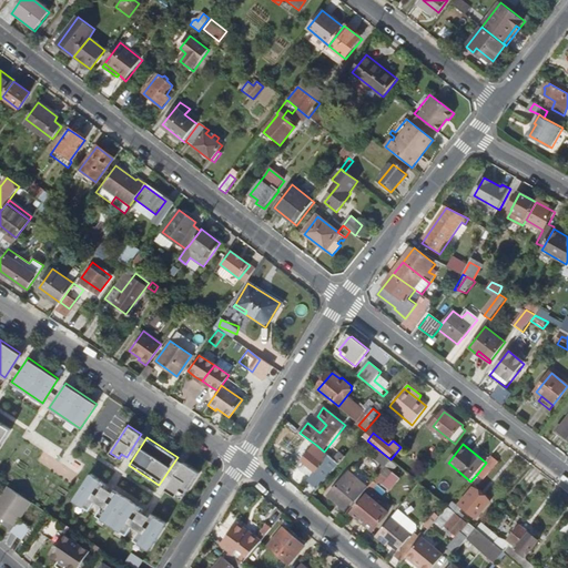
[(312,486),(317,492),(340,465),(324,452),(316,445),(303,462),(317,473),(323,466),(328,472),(322,479),(318,476),(312,486)]
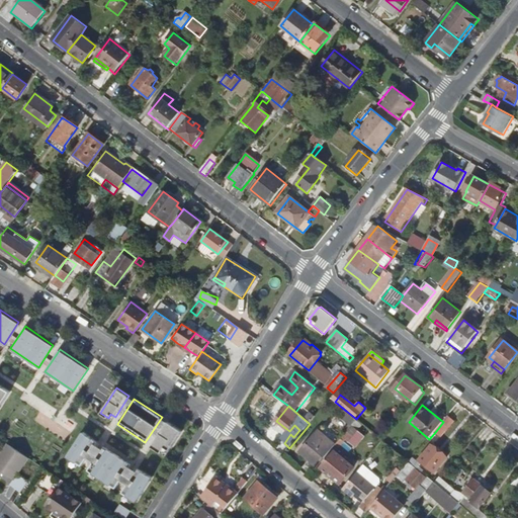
[(341,418),(352,427),(358,420),(356,419),(346,411),(341,418)]
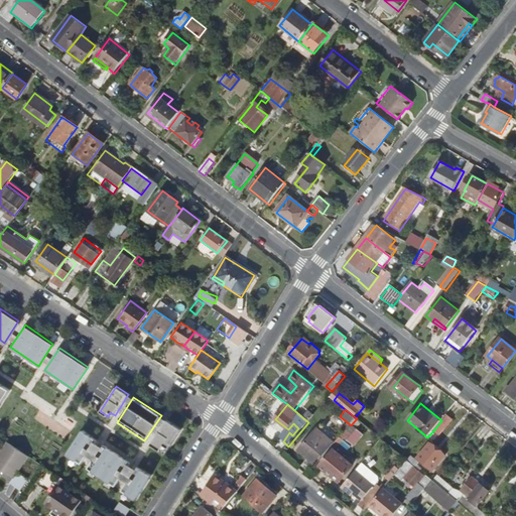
[(453,418),(446,414),(441,420),(434,429),(439,433),(453,418)]
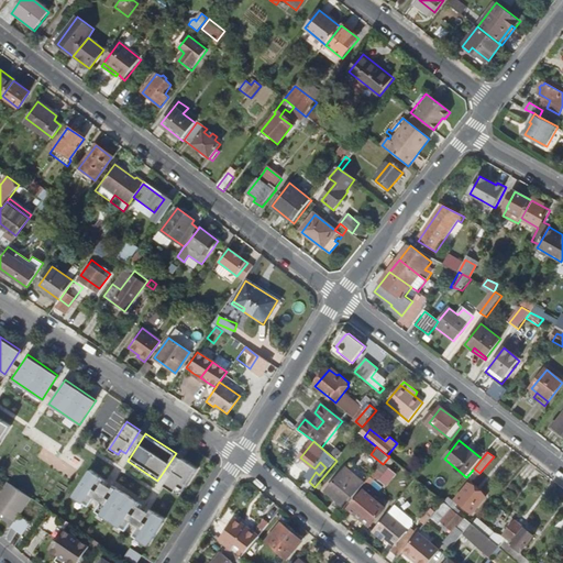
[(181,490),(197,467),(181,457),(164,484),(175,492),(177,487),(181,490)]
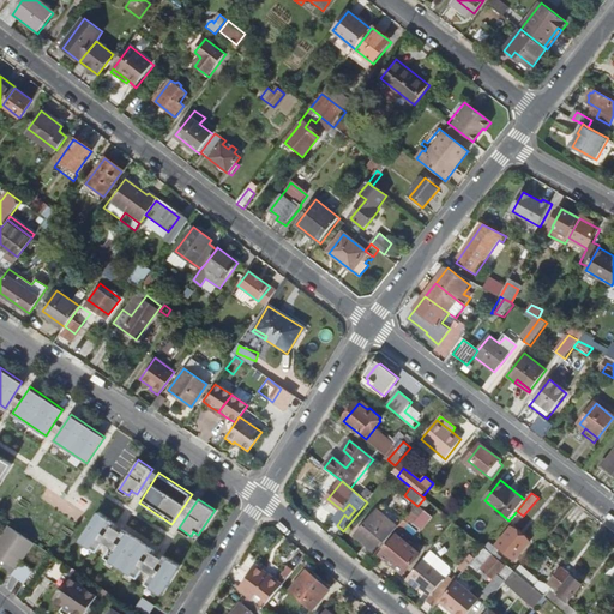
[(433,519),(417,506),(407,519),(422,533),(433,519)]
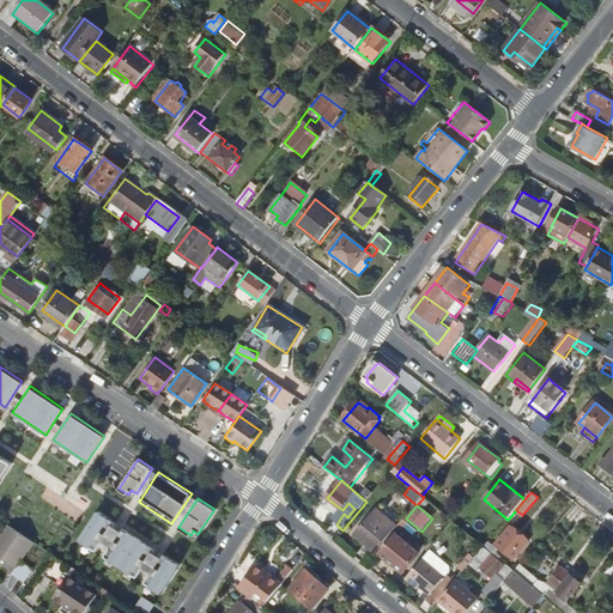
[(93,550),(111,521),(96,509),(77,538),(93,550)]
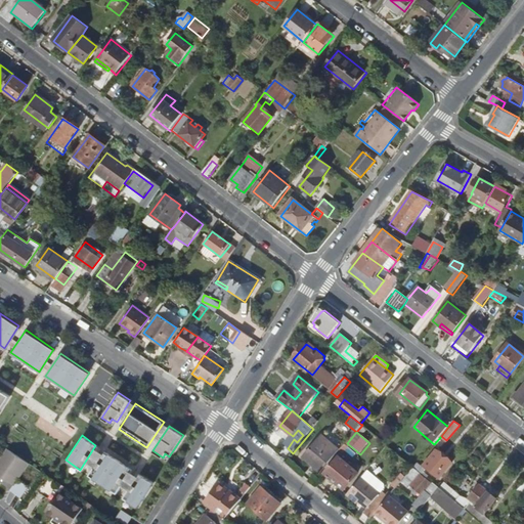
[(326,463),(329,465),(340,451),(322,437),(304,457),(319,471),(326,463)]
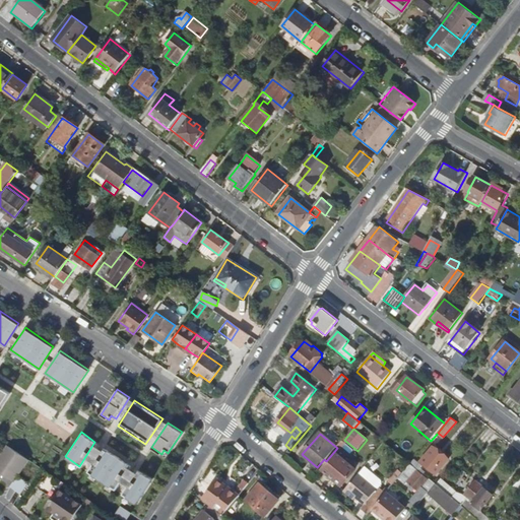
[(450,460),(434,446),(421,461),(438,475),(450,460)]
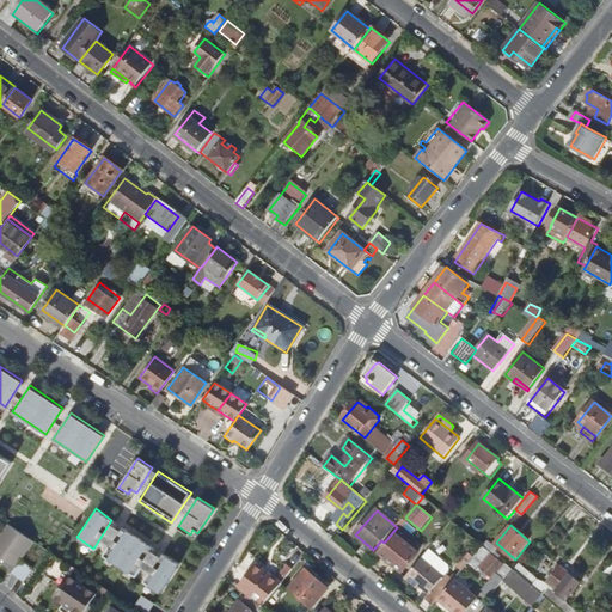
[(34,542),(10,526),(0,540),(0,556),(17,568),(11,576),(31,589),(41,575),(20,562),(34,542)]
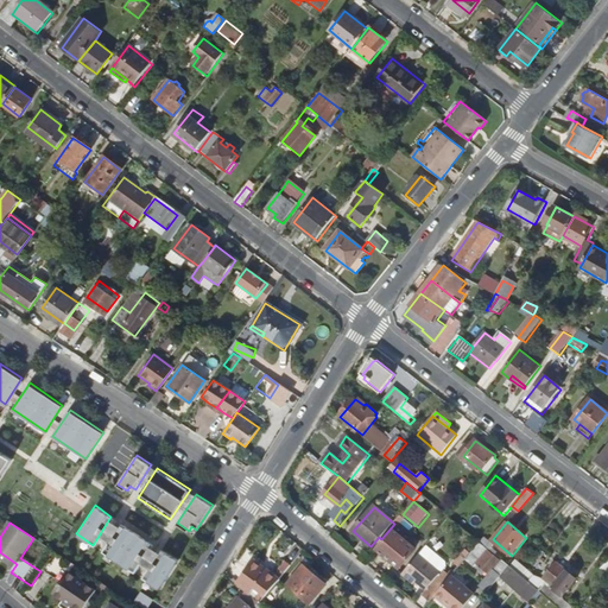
[(100,550),(133,572),(150,545),(134,533),(118,524),(100,550)]
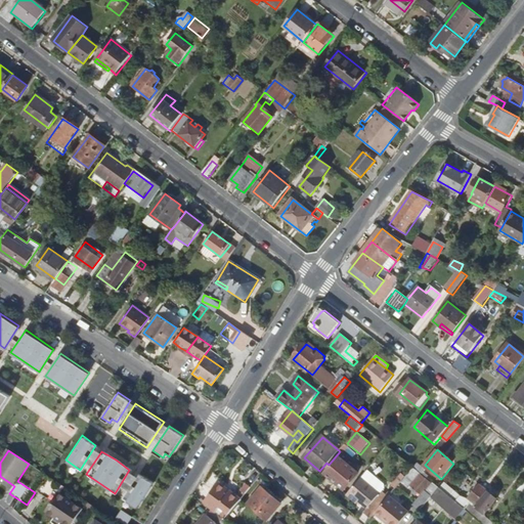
[(406,460),(416,467),(421,461),(411,453),(406,460)]
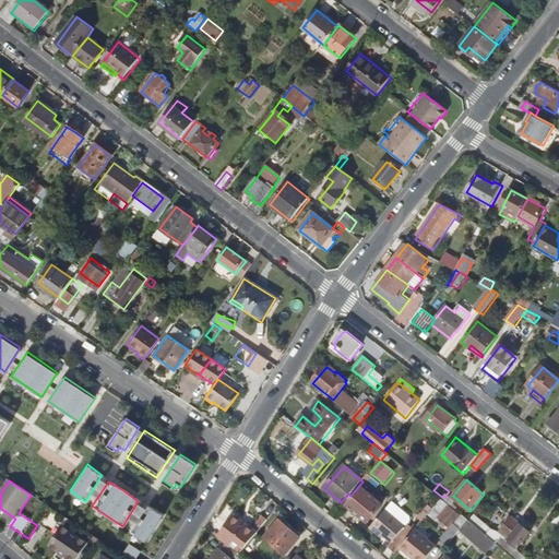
[(383,506),(363,489),(348,507),(369,524),(383,506)]
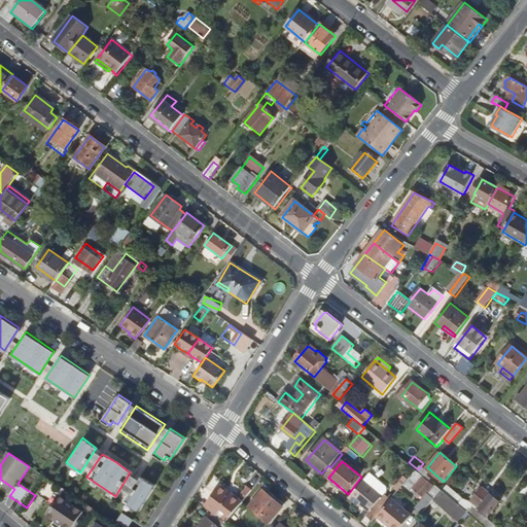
[(428,495),(435,501),(444,491),(417,470),(412,477),(405,486),(410,490),(412,488),(417,492),(414,497),(417,499),(421,496),(425,498),(428,495)]
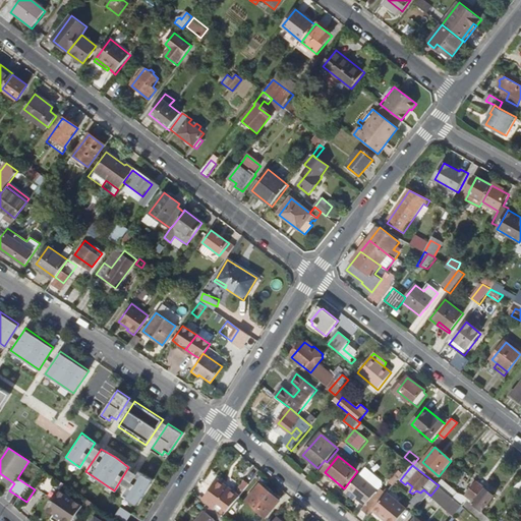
[(121,495),(135,505),(152,479),(136,471),(121,495)]
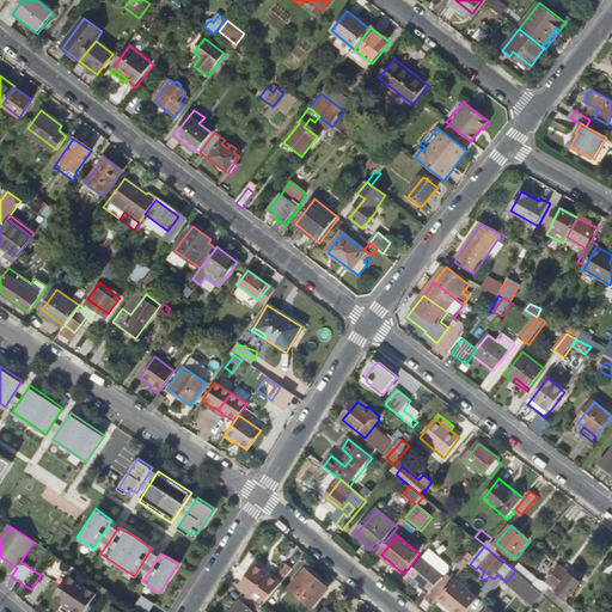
[(416,588),(418,586),(429,594),(426,600),(434,606),(440,599),(446,592),(438,586),(445,576),(422,557),(409,574),(407,577),(405,579),(416,588)]
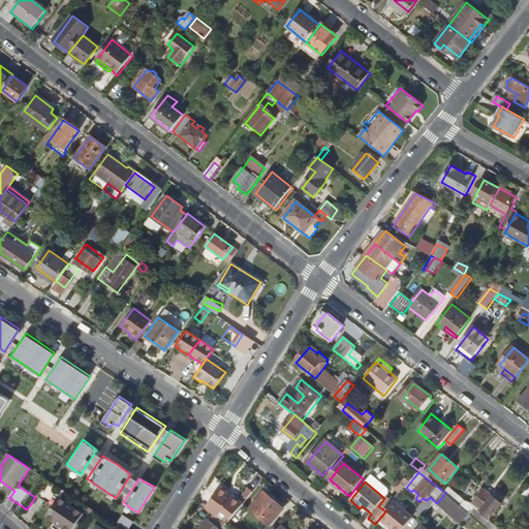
[(227,507),(236,514),(242,507),(221,490),(206,508),(215,516),(218,519),(227,507)]
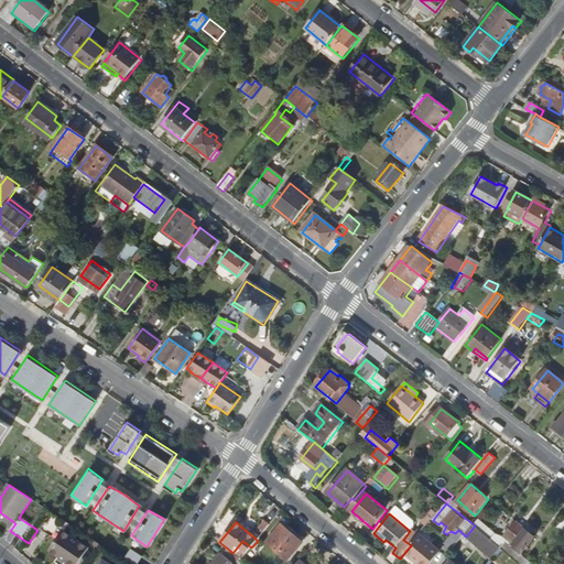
[(486,529),(481,524),(478,529),(502,549),(507,543),(516,551),(521,555),(535,538),(517,522),(503,537),(496,537),(486,529)]
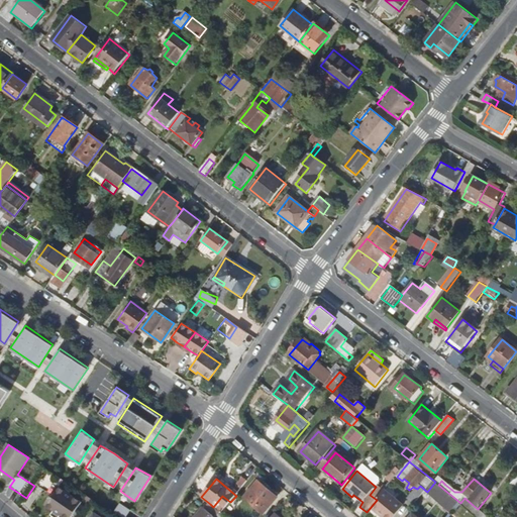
[(265,514),(279,497),(264,485),(261,482),(246,499),(265,514)]
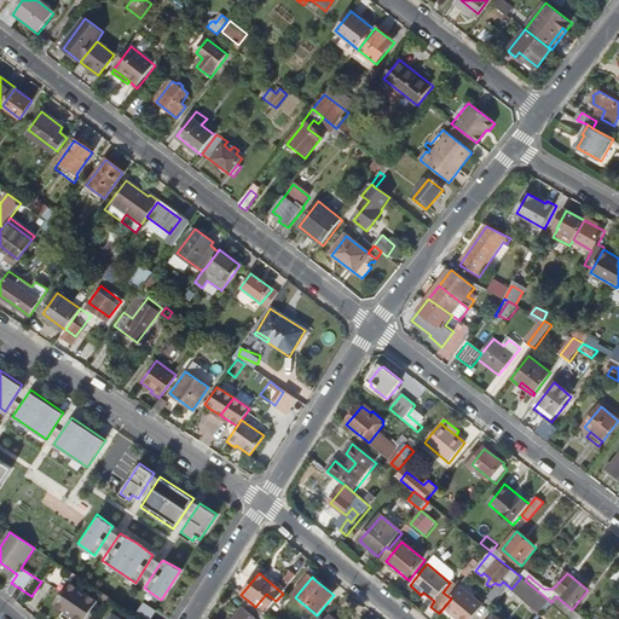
[(510,589),(541,614),(551,602),(525,580),(521,577),(512,589),(510,589)]
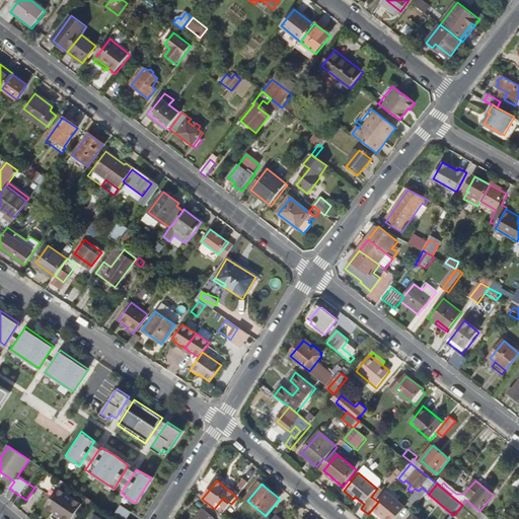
[(267,485),(265,487),(280,499),(282,497),(267,485)]
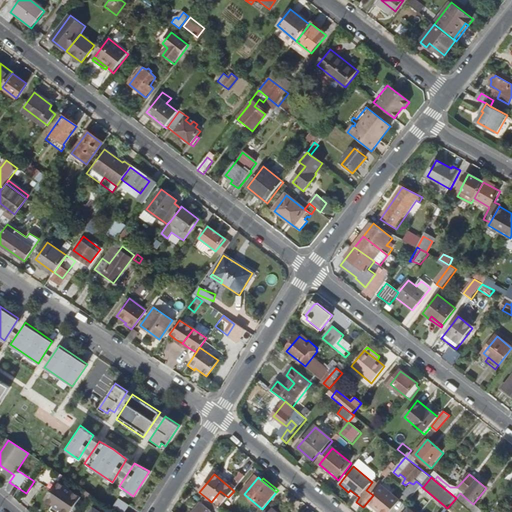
[(405,494),(412,499),(422,488),(422,487),(423,487),(416,481),(413,484),(405,494)]
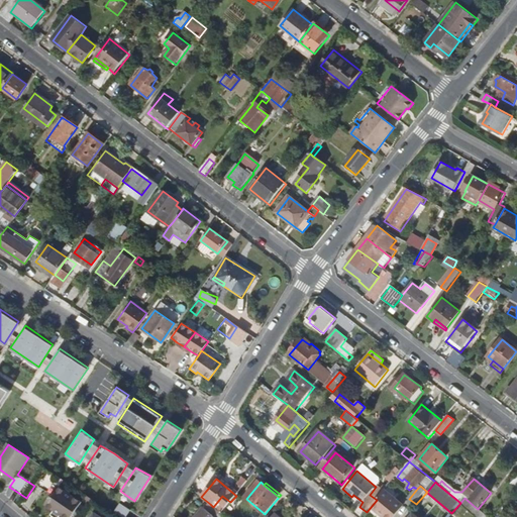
[(72,516),(82,503),(58,487),(44,506),(54,512),(52,516),(54,516),(72,516)]
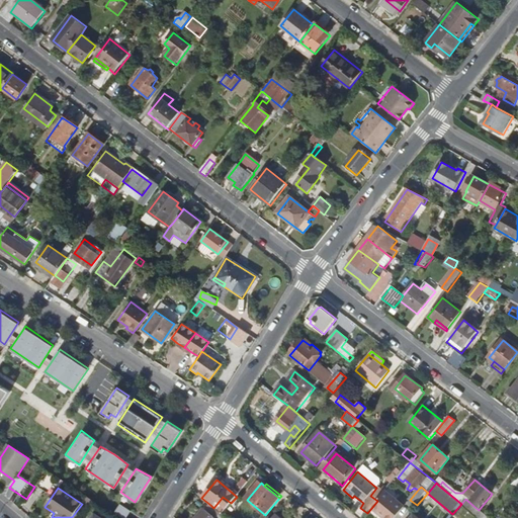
[(400,497),(389,488),(377,501),(372,507),(379,514),(381,513),(386,517),(397,517),(406,508),(397,501),(400,497)]
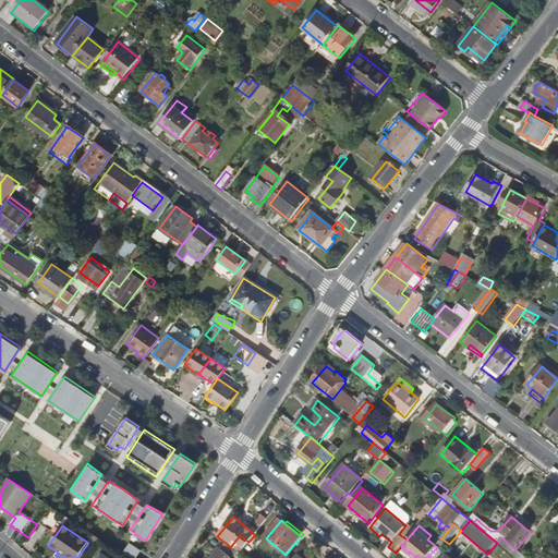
[(240,535),(230,547),(239,554),(249,542),(240,535)]
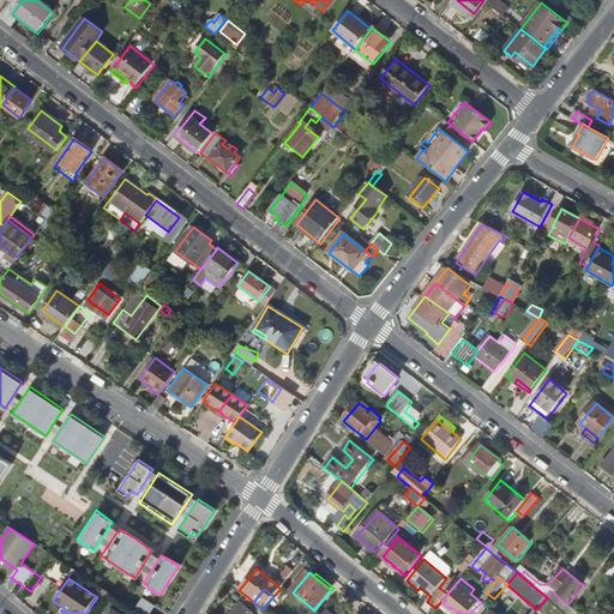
[(234,612),(232,613),(268,613),(263,609),(253,602),(250,599),(245,605),(244,605),(236,613),(234,612)]
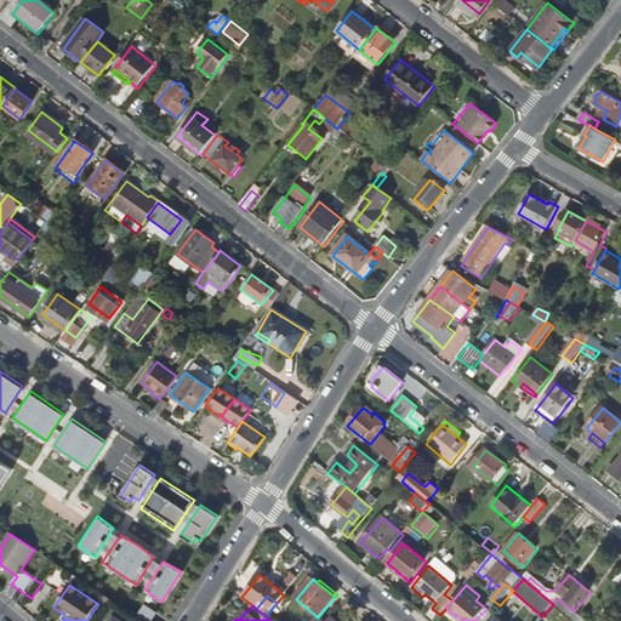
[(563,613),(573,620),(585,620),(586,620),(585,620),(574,611),(568,607),(563,613)]
